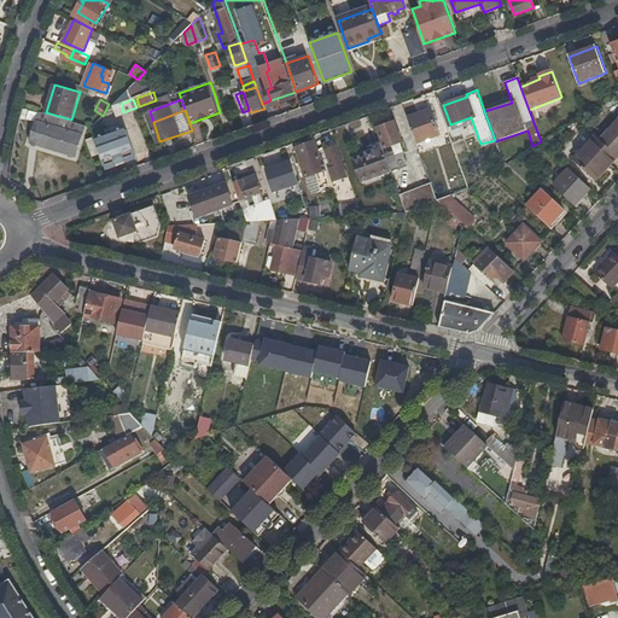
[(431,110),(408,118),(417,144),(439,135),(431,110)]
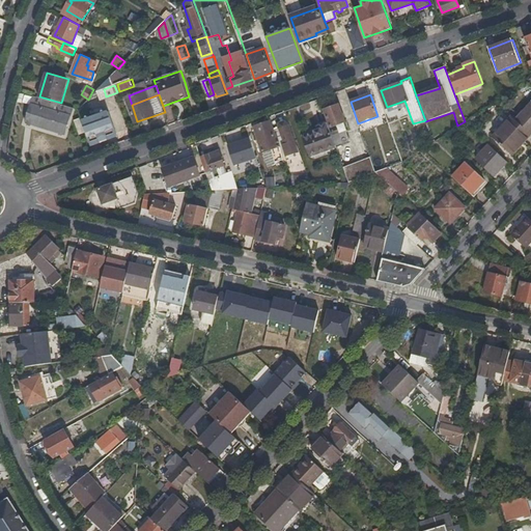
[(67,134),(75,107),(61,103),(39,96),(35,95),(27,121),(27,122),(67,134)]
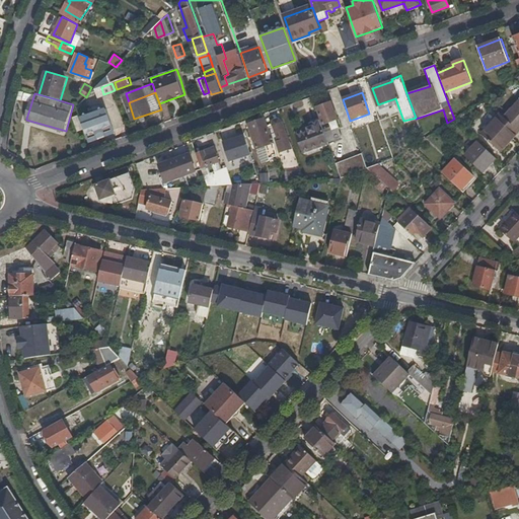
[(518,100),(504,118),(518,130),(518,100)]
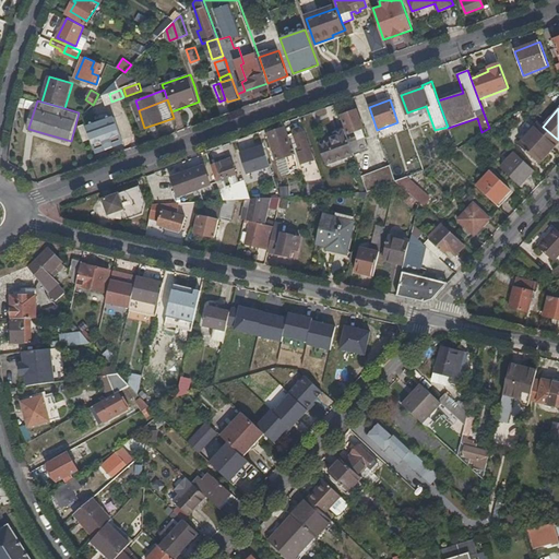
[(357,110),(342,117),(347,133),(359,130),(363,129),(357,110)]
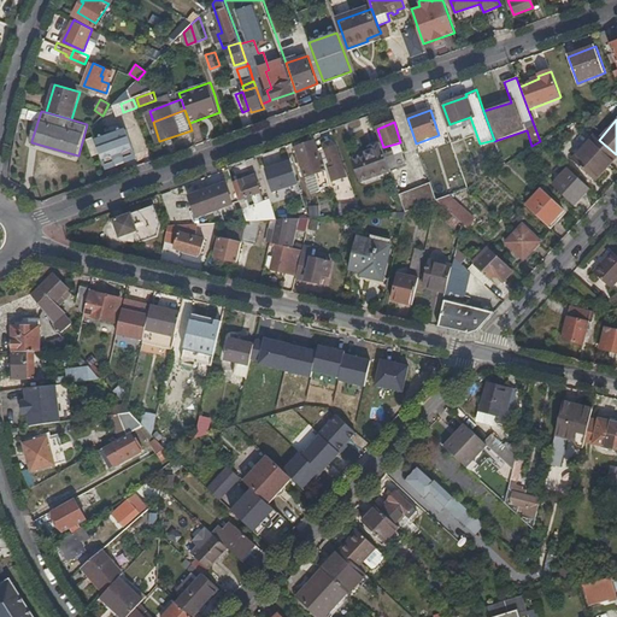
[(136,153),(127,128),(98,139),(107,164),(117,159),(119,164),(127,160),(125,157),(136,153)]
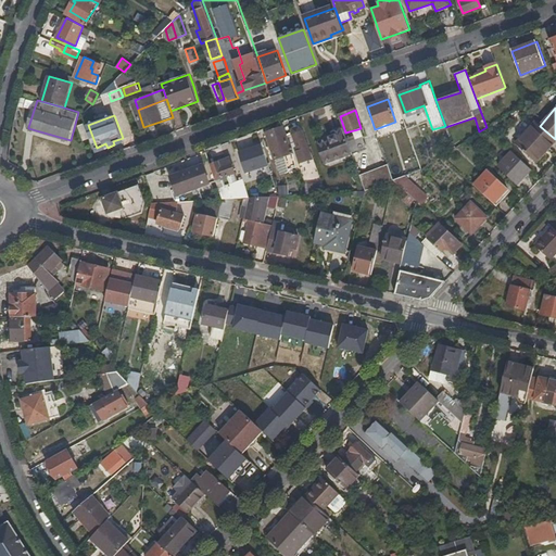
[(555,139),(540,126),(536,122),(516,144),(531,159),(544,144),(548,149),(555,140),(555,139)]
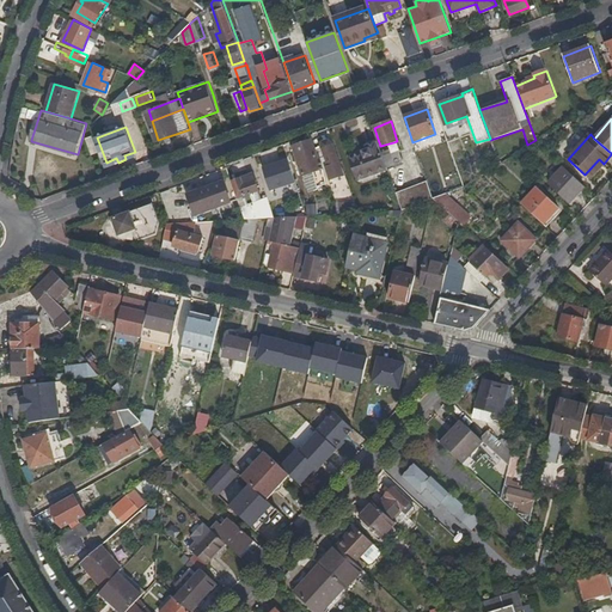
[(314,150),(320,167),(326,165),(337,161),(330,142),(329,140),(326,140),(324,140),(323,141),(322,142),(322,146),(314,150)]
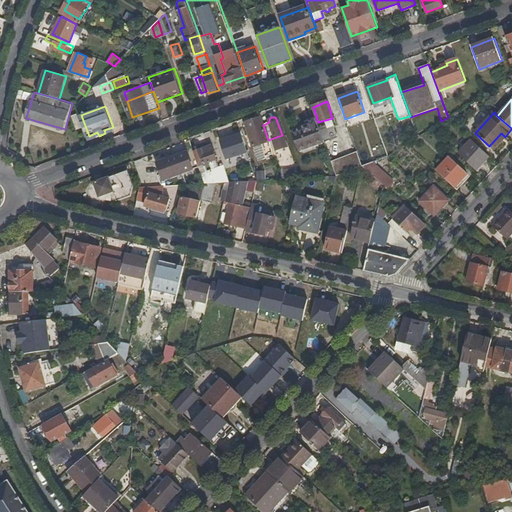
[(267,157),(273,155),(271,150),(268,140),(263,125),(261,118),(246,122),(248,128),(254,145),(262,142),(267,157)]
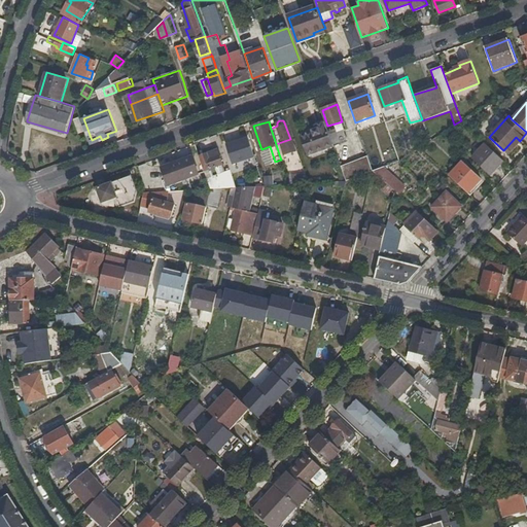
[(308,157),(334,148),(332,144),(329,134),(326,127),(324,121),(314,126),(316,130),(301,136),(308,157)]
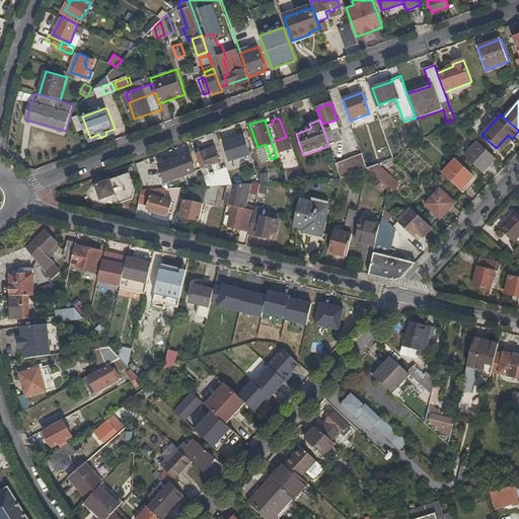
[(321,125),(324,132),(337,128),(334,121),(322,124),(321,125)]
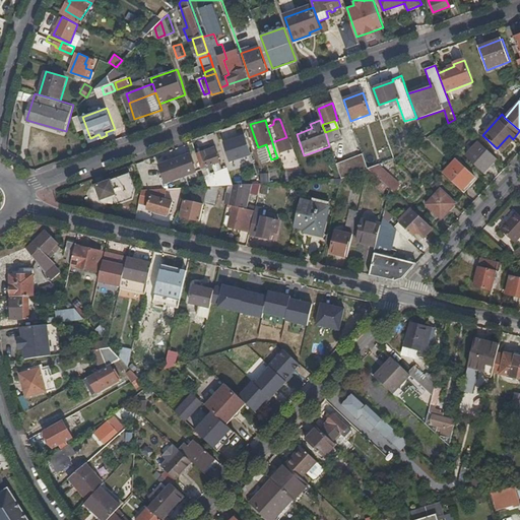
[(337,128),(325,132),(328,142),(341,138),(337,128)]
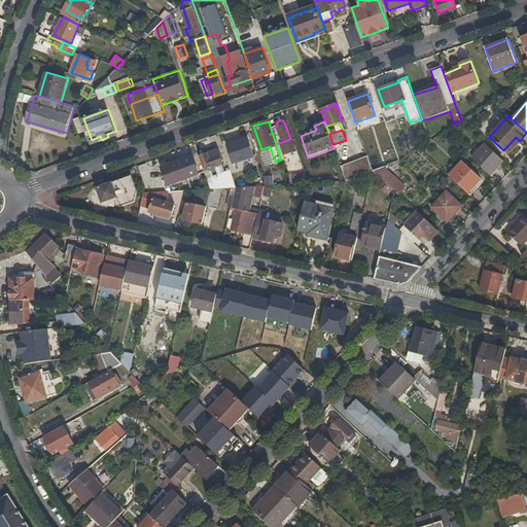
[(234,163),(254,154),(248,135),(227,143),(234,163)]
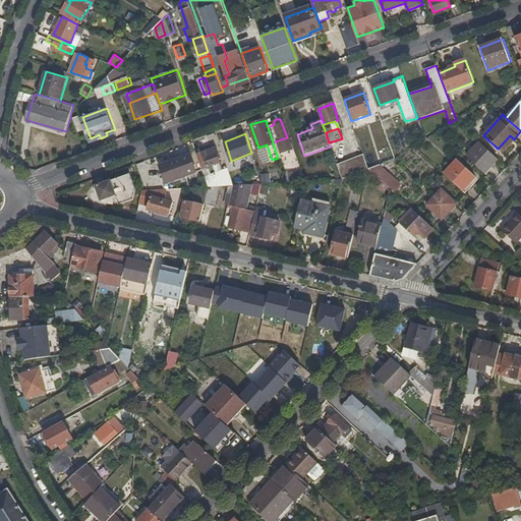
[(514,139),(510,135),(498,149),(503,154),(514,139)]
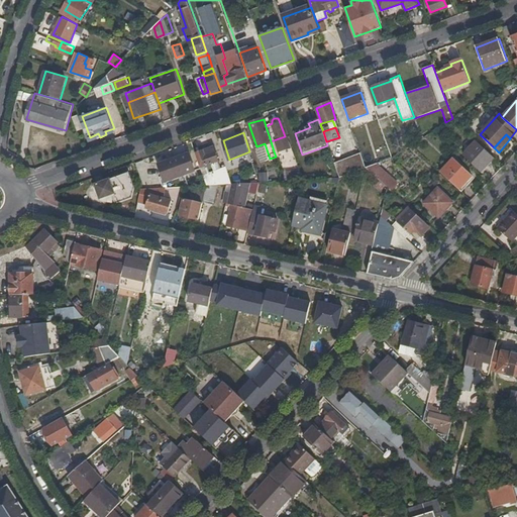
[(276,139),(271,141),(274,151),(279,149),(276,139)]
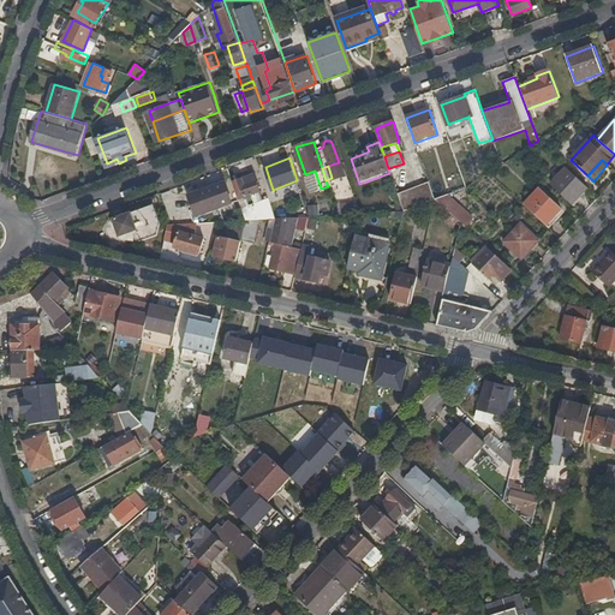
[(572,203),(587,187),(567,168),(551,184),(572,203)]
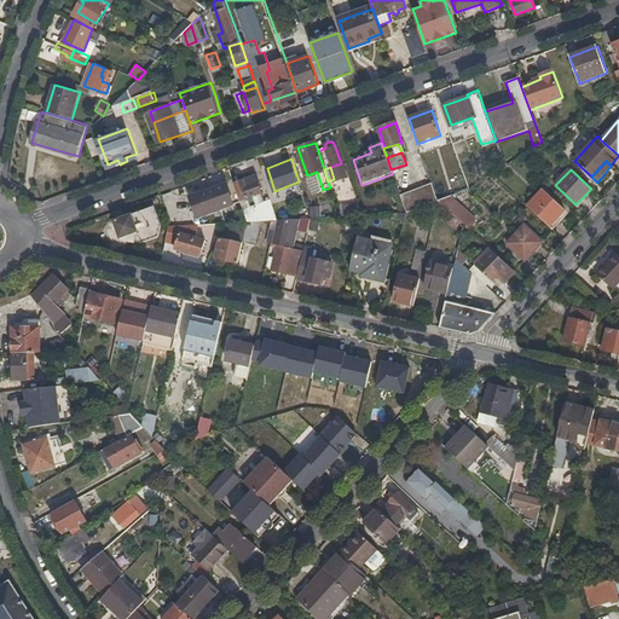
[(317,172),(307,175),(313,196),(323,194),(324,192),(323,190),(317,172)]
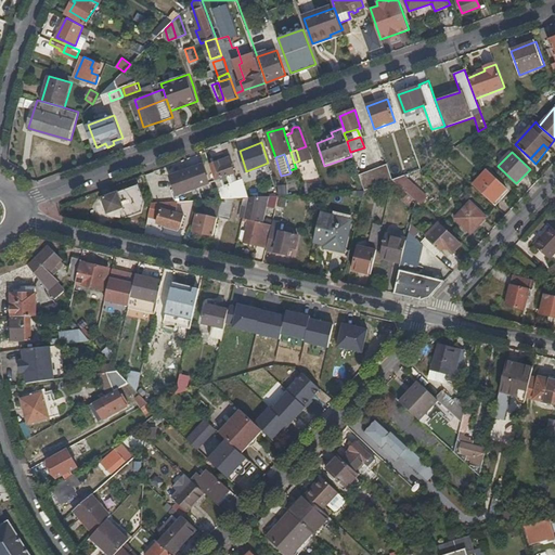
[(209,165),(214,178),(233,172),(230,163),(229,158),(221,162),(209,165)]
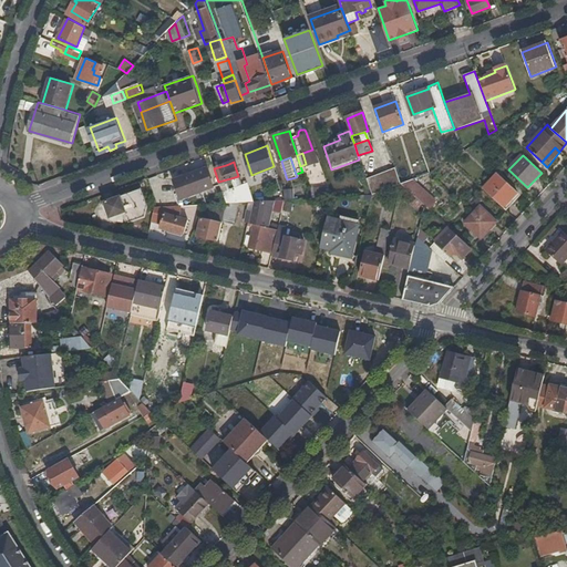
[(401,184),(395,167),(366,178),(371,194),(401,184)]
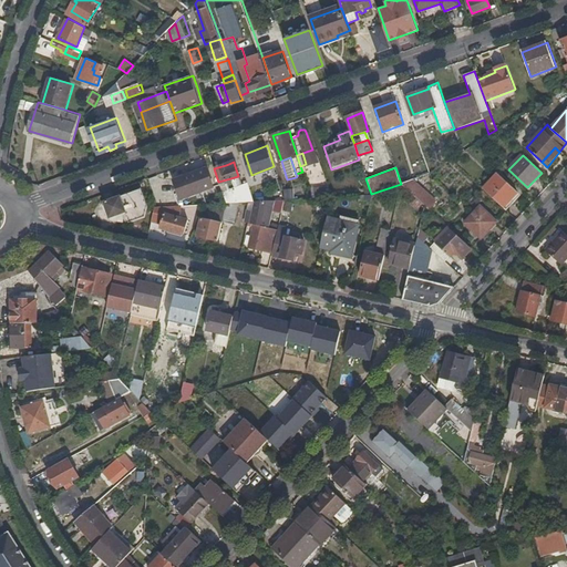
[(173,181),(178,199),(212,189),(205,169),(173,181)]
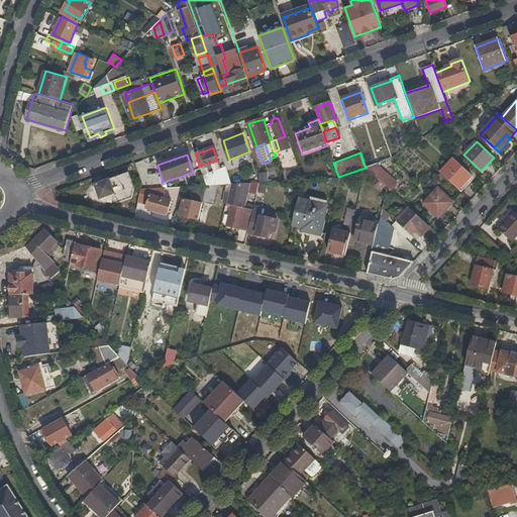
[(453,160),(440,173),(458,190),(472,177),(453,160)]
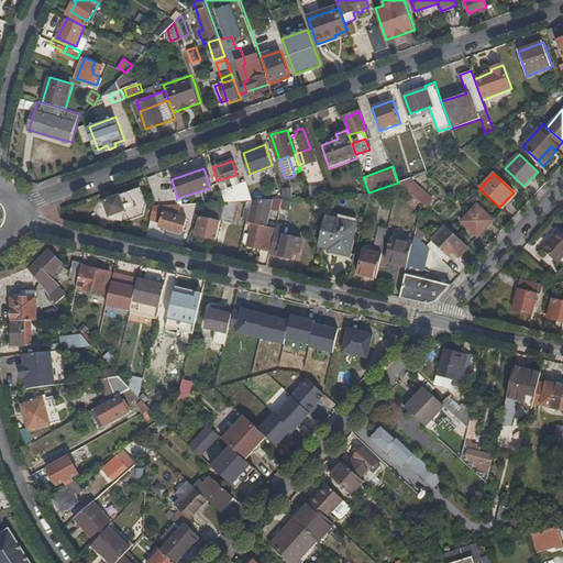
[(430,197),(410,178),(398,183),(422,205),(426,209),(433,200),(430,197)]
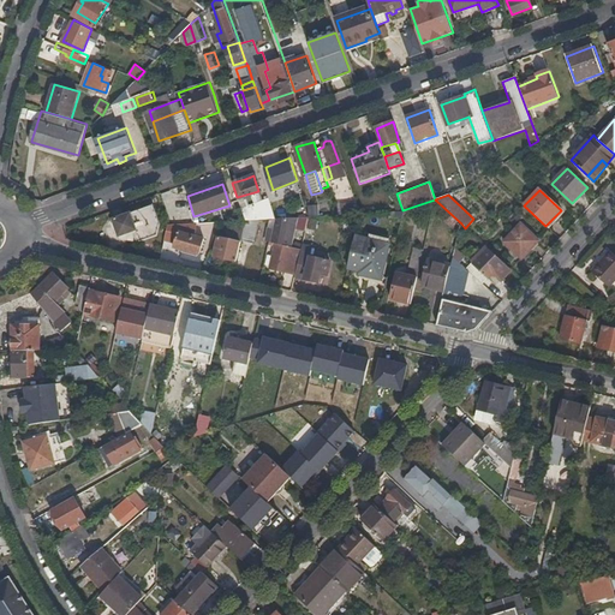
[(243,215),(246,220),(258,220),(276,219),(270,199),(240,208),(243,215)]
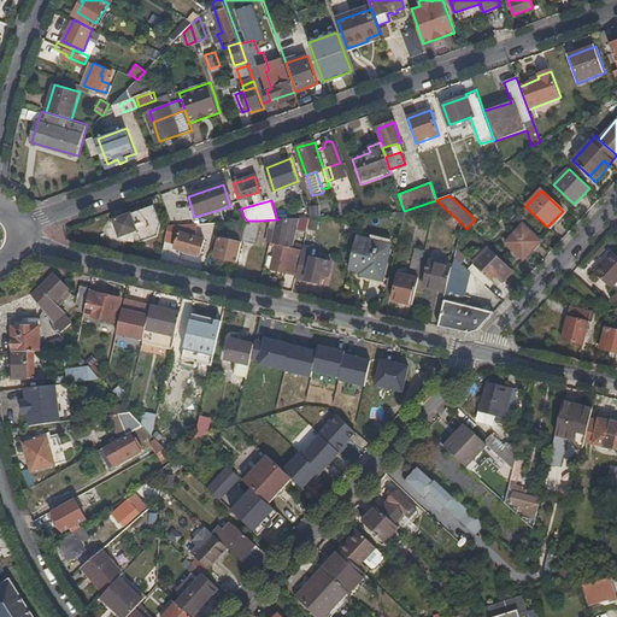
[(159,222),(151,204),(113,219),(118,234),(136,225),(140,238),(157,231),(159,222)]
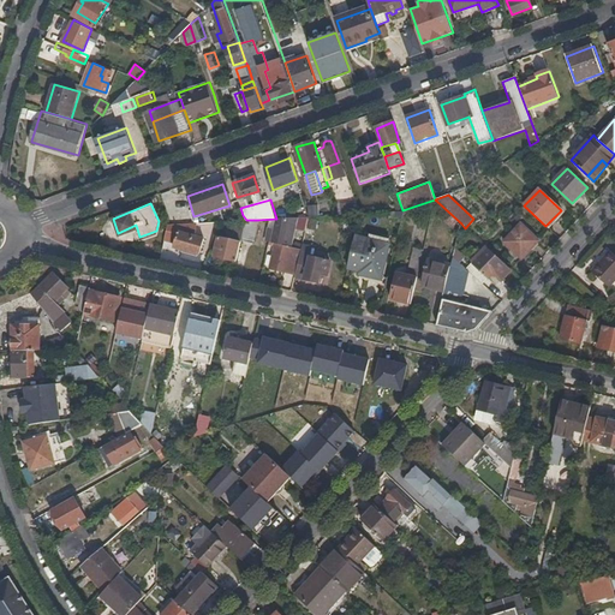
[(309,216),(278,219),(273,242),(275,243),(292,246),(297,230),(305,231),(309,216)]
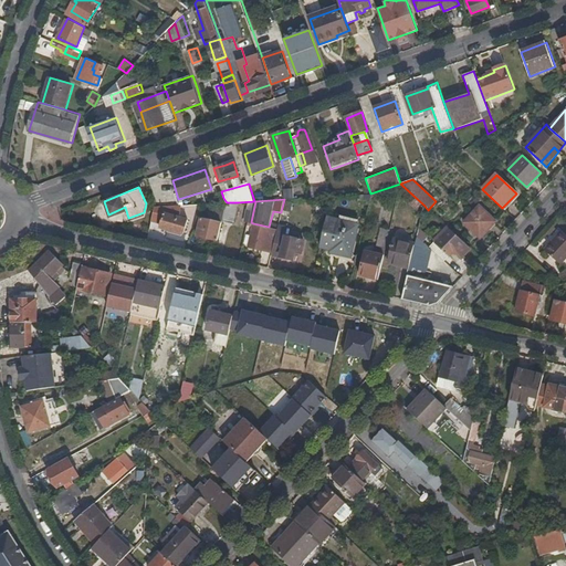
[(227,202),(218,202),(216,215),(223,216),(227,202)]
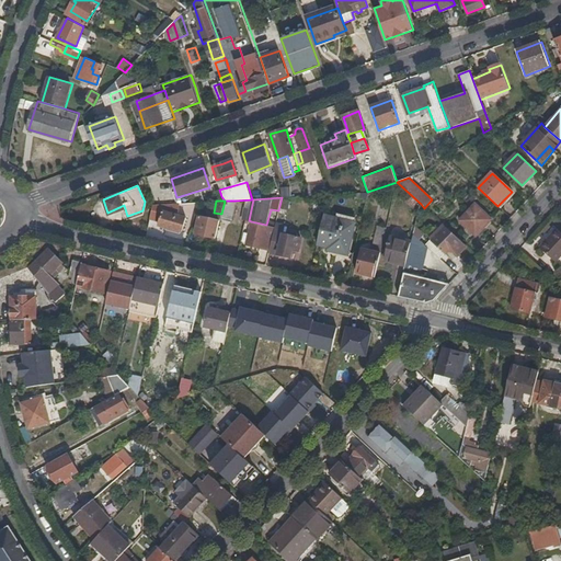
[(236,201),(225,201),(221,214),(219,219),(231,221),(236,201)]
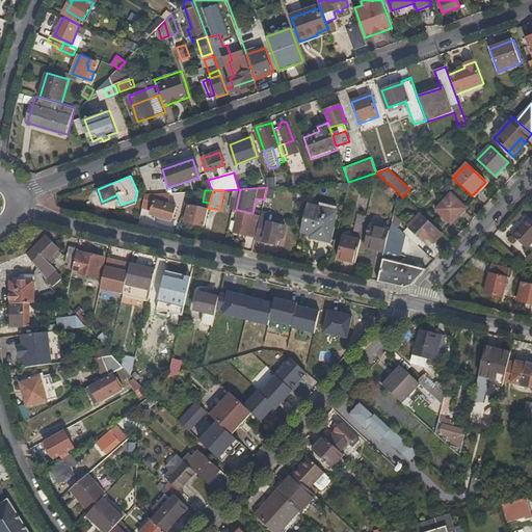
[(160,193),(143,194),(143,198),(141,208),(151,209),(152,204),(159,203),(160,193)]
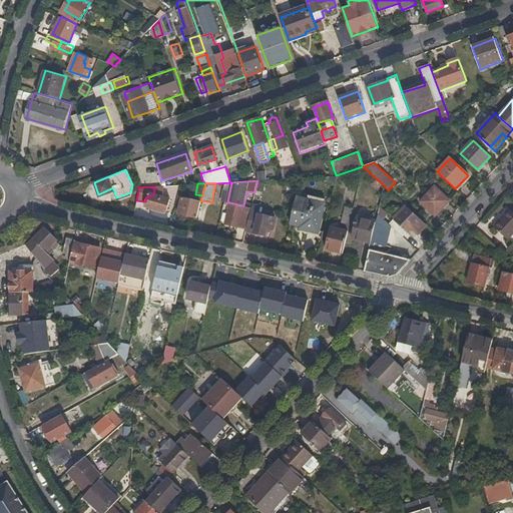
[(448,200),(435,188),(421,201),(432,212),(434,215),(448,200)]
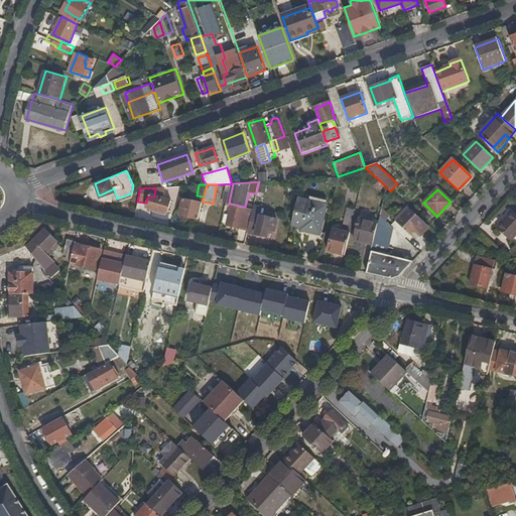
[(182,200),(178,215),(198,220),(202,202),(204,197),(197,196),(195,203),(182,200)]
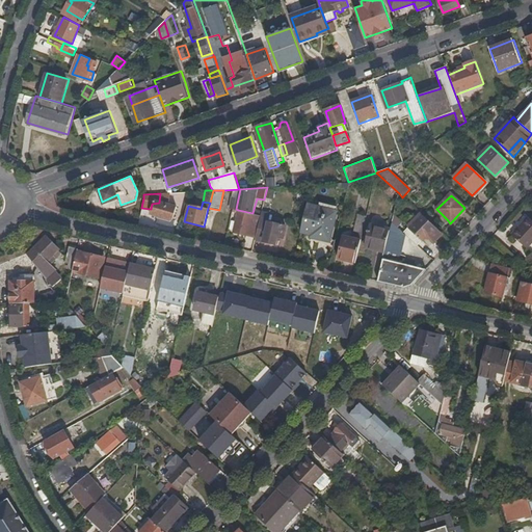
[(174,208),(159,203),(152,204),(151,209),(150,214),(171,219),(174,208)]
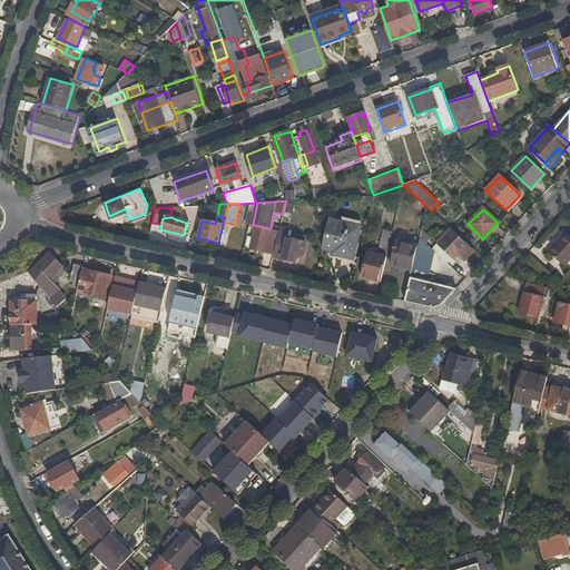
[(357,224),(338,219),(336,224),(356,229),(357,224)]
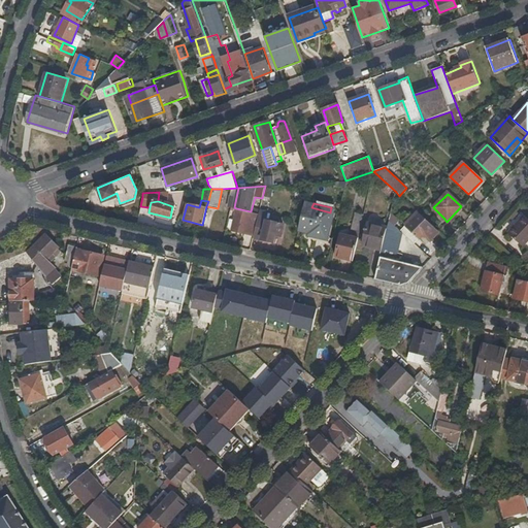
[(311,207),(303,205),(297,231),(307,233),(307,236),(325,240),(330,212),(311,207)]
